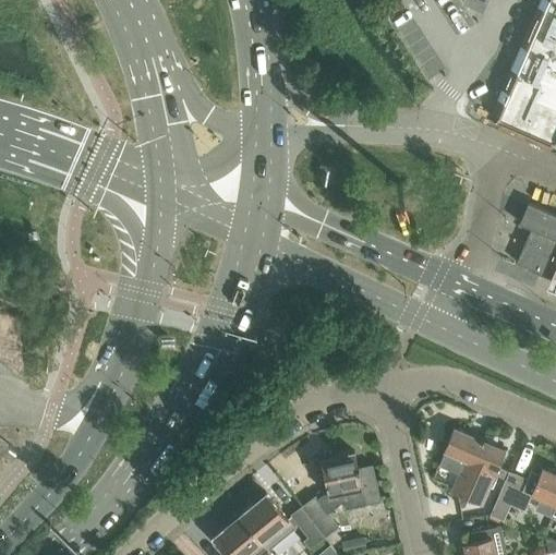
[(508,124),(512,125),(511,130),(550,146),(551,142),(555,144),(555,142),(555,14),(555,17),(554,16),(550,25),(551,26),(519,99),(508,124)]
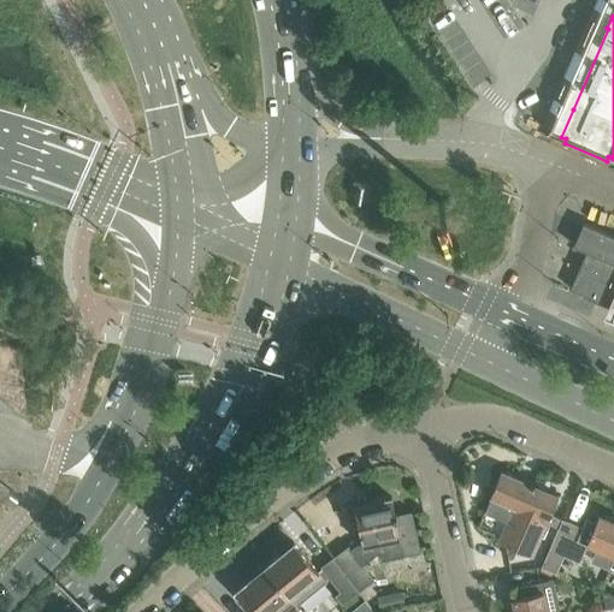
[(584,255),(567,292),(612,312),(613,306),(613,241),(580,226),(576,238),(571,249),(584,255)]
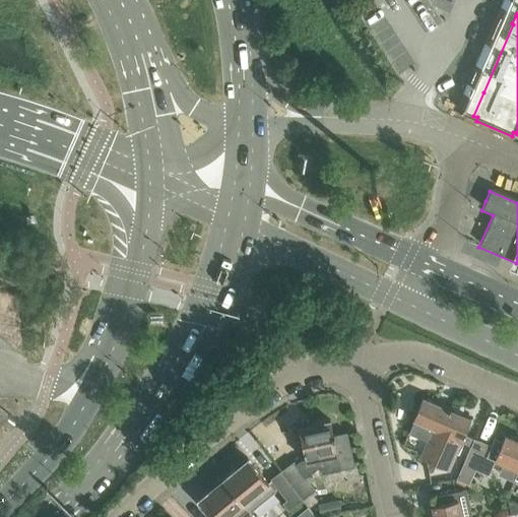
[(447,471),(467,423),(421,401),(411,423),(432,431),(418,459),(447,471)]
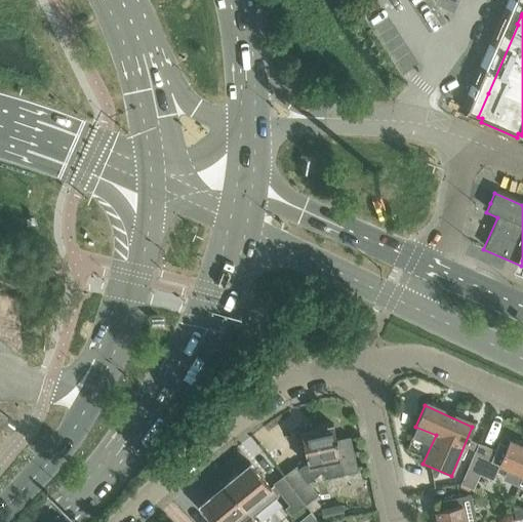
[(294,469),(281,479),(303,508),(316,497),(304,480),(314,473),(313,467),(338,462),(331,427),(298,434),(306,466),(302,468),(296,471),(294,469)]
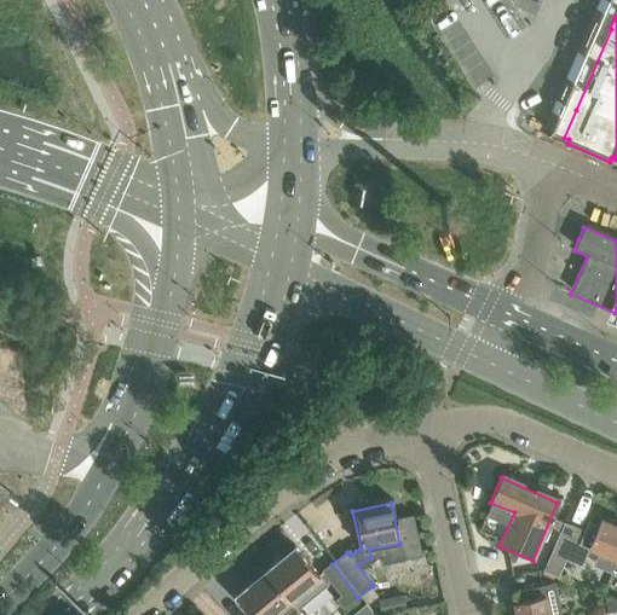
[(588,551),(616,562),(616,560),(616,527),(599,521),(597,528),(587,523),(583,533),(564,524),(542,573),(557,580),(565,561),(581,568),(588,551)]
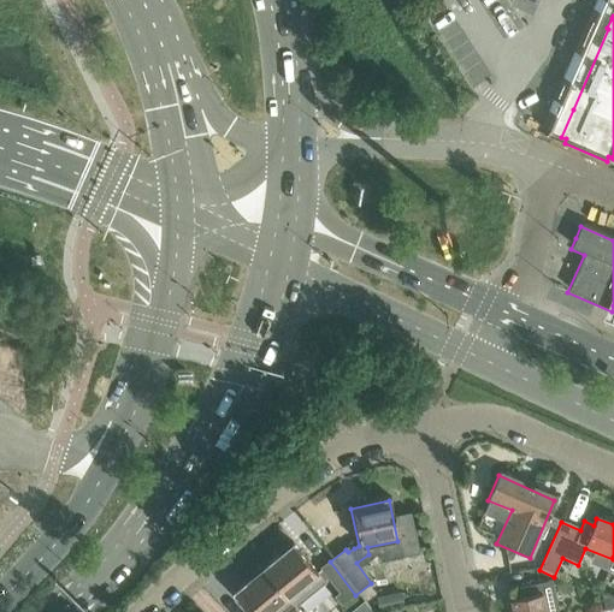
[(291,546),(261,571),(287,600),(294,610),(324,584),(291,546)]
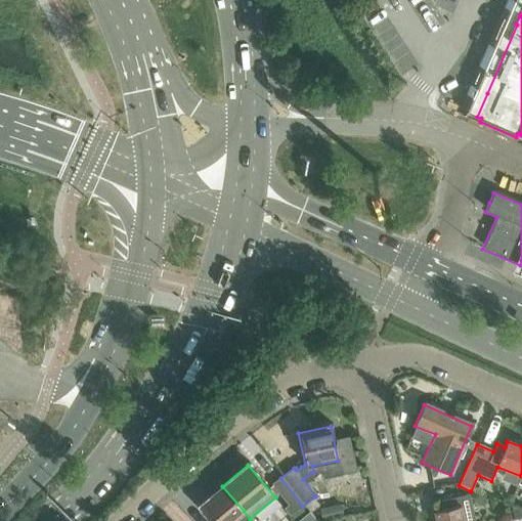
[(302,507),(280,478),(271,485),(287,506),(283,510),(289,518),(302,507)]
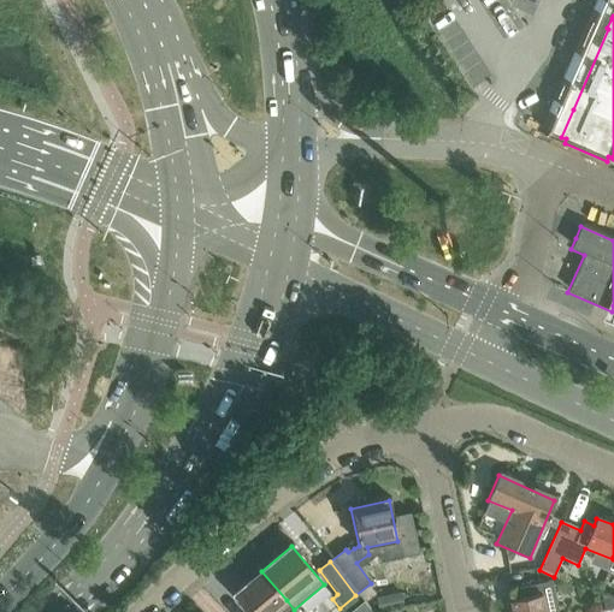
[(271,611),(287,600),(261,571),(234,595),(247,611),(271,611)]
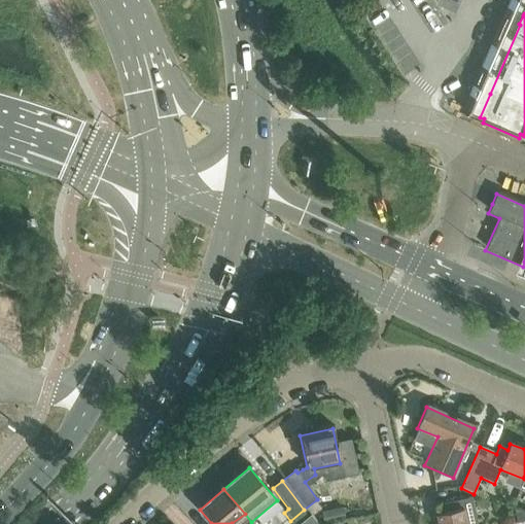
[(436,516),(438,523),(476,523),(471,499),(442,505),(444,515),(436,516)]
